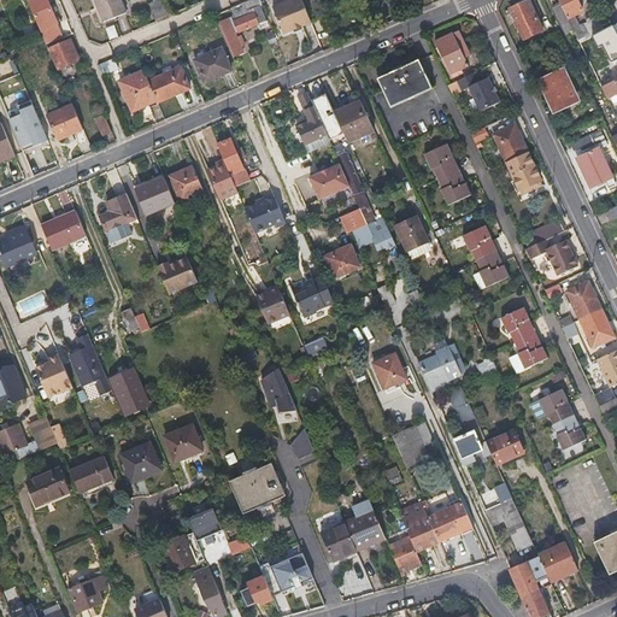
[(0,0),(0,13),(19,5),(16,0),(0,0)]
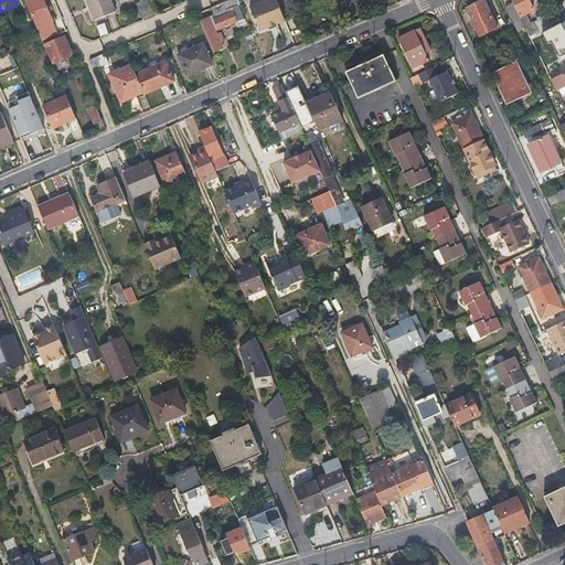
[(23,0),(35,27),(51,20),(42,0),(23,0)]
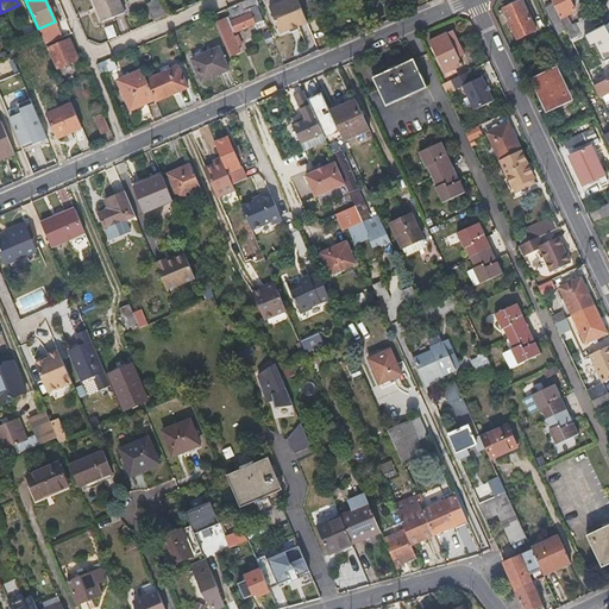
[(115,0),(89,0),(99,20),(121,11),(115,0)]
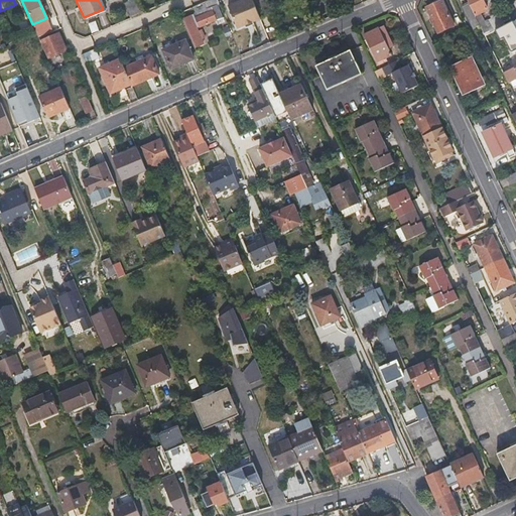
[(129,0),(123,3),(129,16),(131,15),(140,11),(135,0),(129,0)]
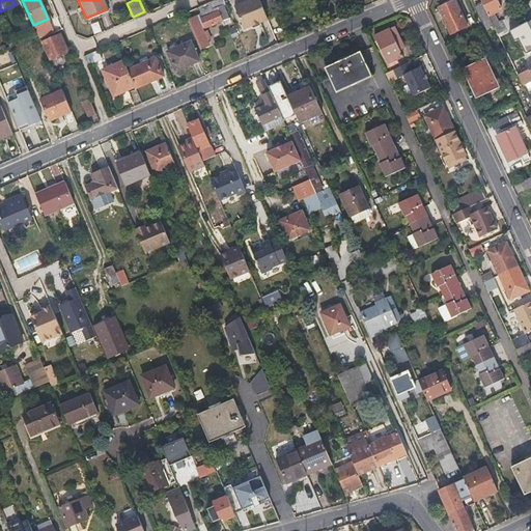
[(223,7),(225,6),(222,0),(216,0),(197,7),(200,17),(223,7)]
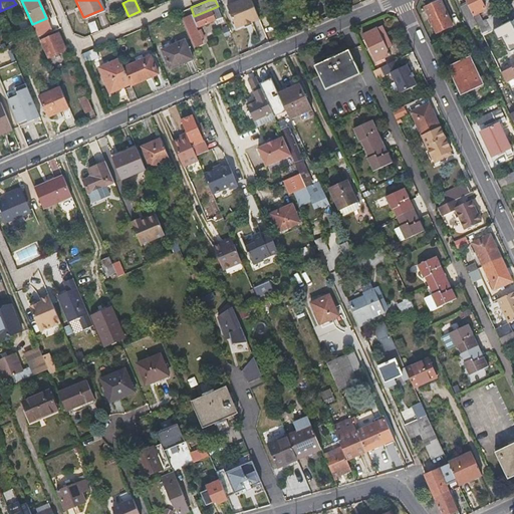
[(258,15),(251,0),(236,0),(226,5),(235,25),(258,15)]
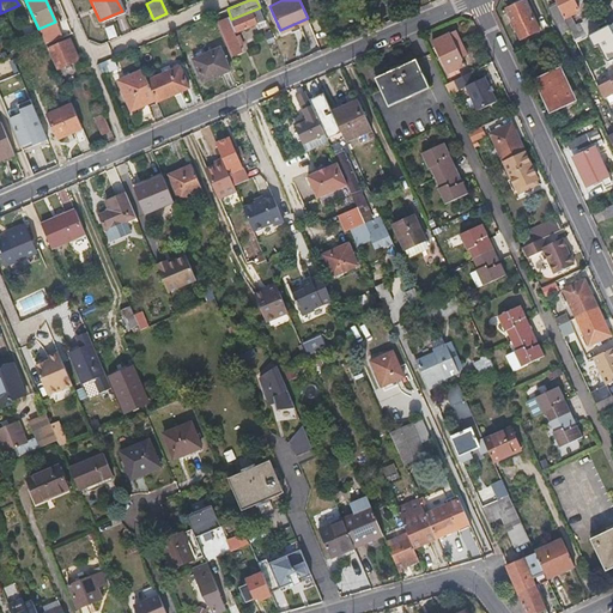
[(540,30),(525,0),(507,10),(521,40),(540,30)]
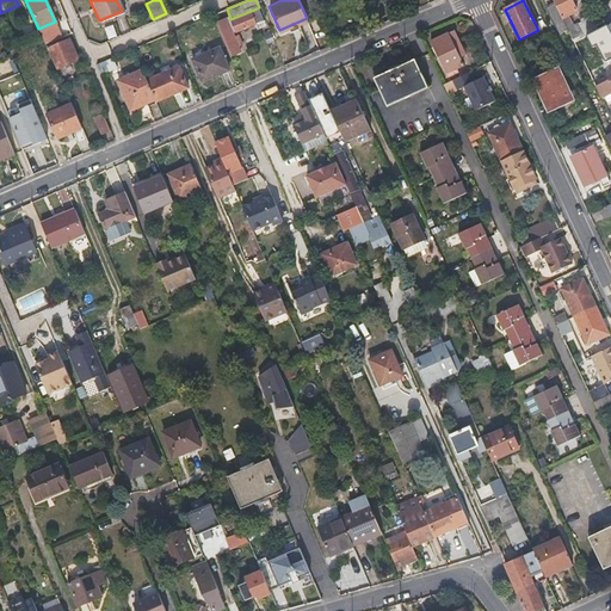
[(553,0),(562,18),(568,16),(578,11),(572,0),(553,0)]
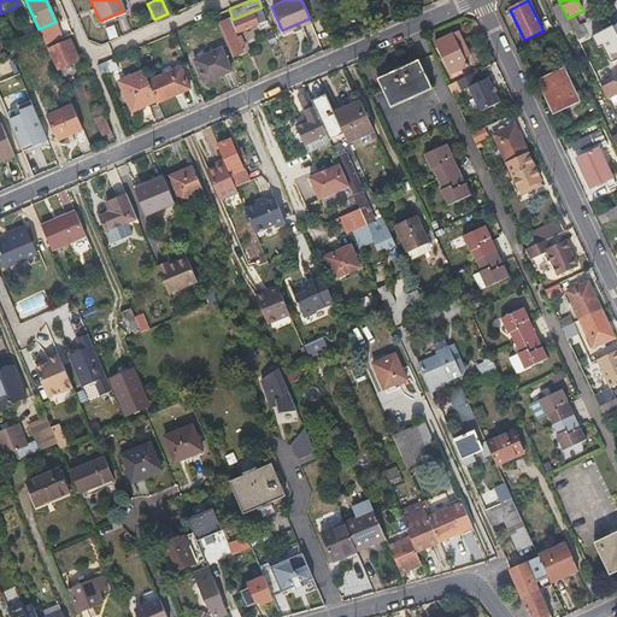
[(218,25),(231,57),(242,52),(240,46),(244,45),(241,37),(238,39),(236,36),(260,27),(262,30),(268,28),(259,9),(233,19),(218,25)]
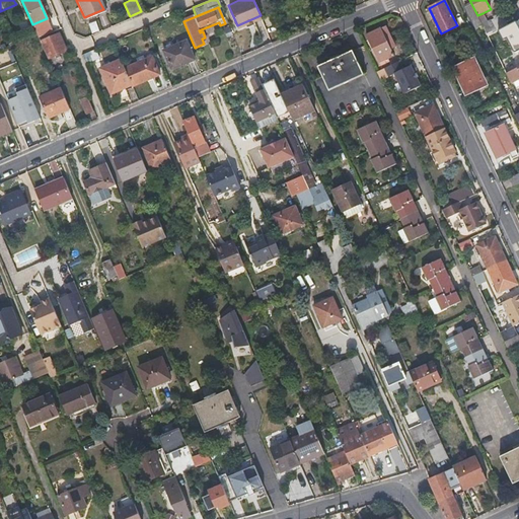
[(483,13),(477,15),(487,35),(493,32),(483,13)]
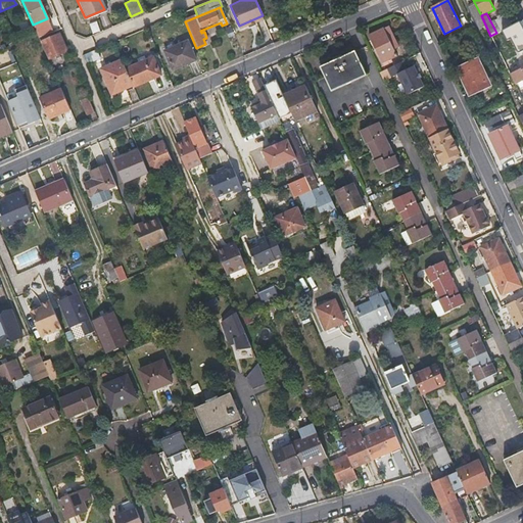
[(522,29),(522,18),(512,25),(516,33),(522,29)]
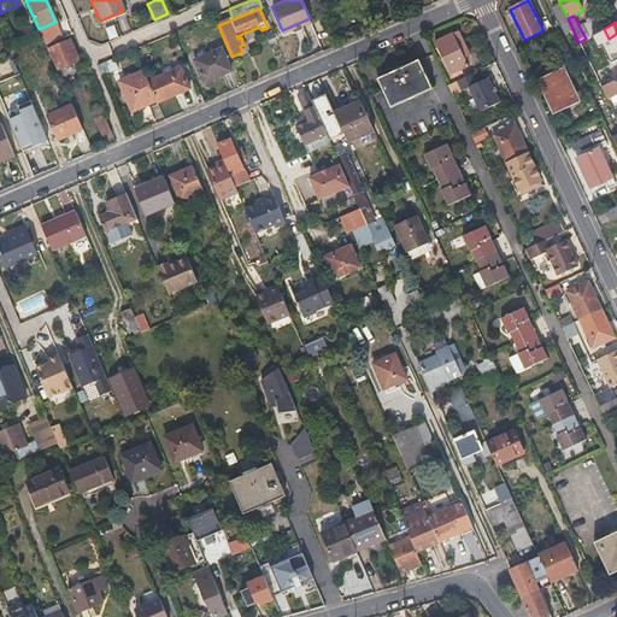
[(470,53),(459,30),(436,41),(451,74),(468,65),(464,56),(470,53)]
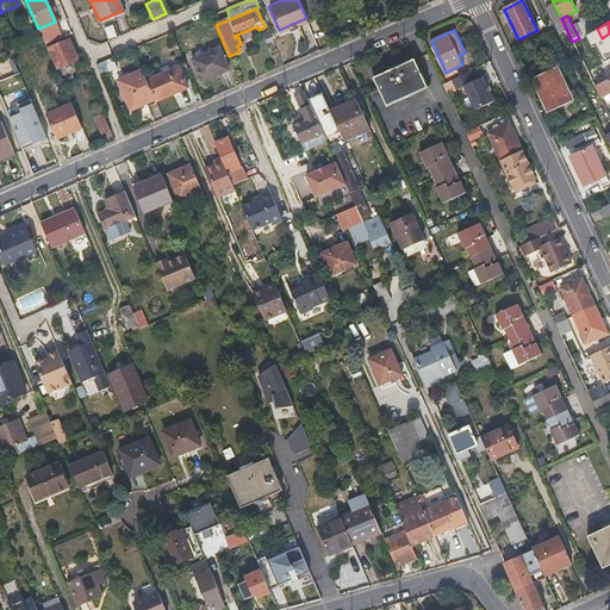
[(579,38),(572,42),(595,86),(607,80),(584,36),(579,38)]
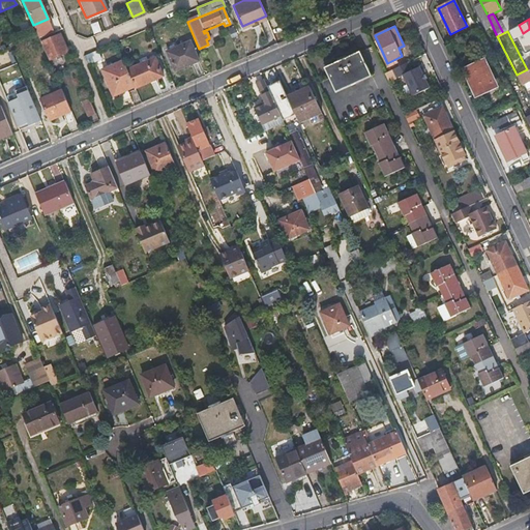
[(40,41),(48,58),(65,51),(59,35),(40,41)]
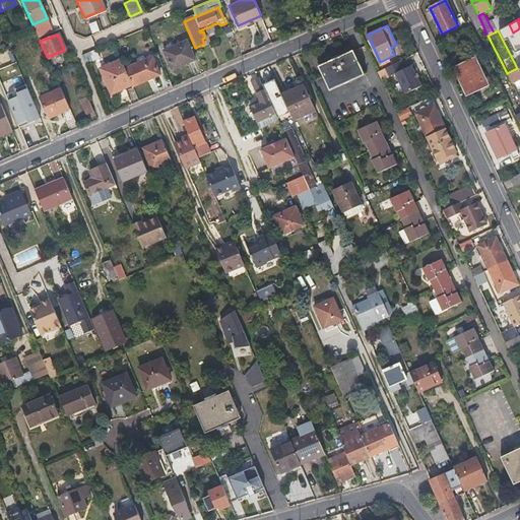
[(164,52),(171,68),(193,59),(186,42),(164,52)]
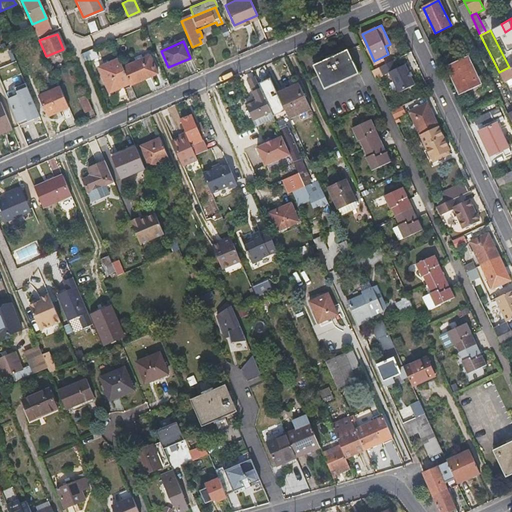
[(79,53),(83,62),(96,57),(92,48),(79,53)]
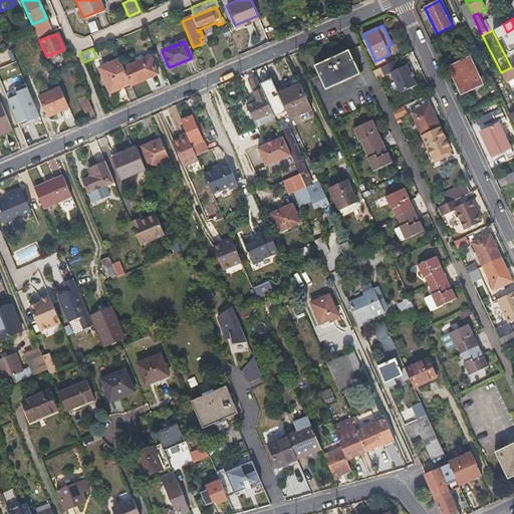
[(324,87),(354,72),(344,51),(335,55),(333,52),(325,57),(326,60),(314,65),(324,87)]
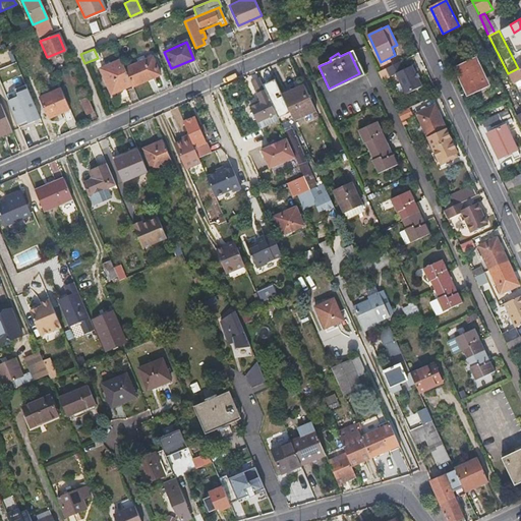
[(125,68),(133,87),(159,75),(152,58),(125,68)]
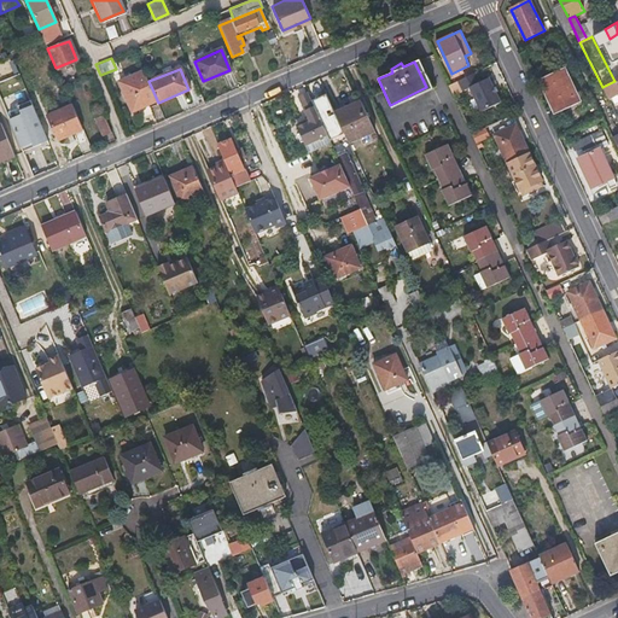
[(132,115),(158,103),(149,81),(145,71),(118,82),(132,115)]
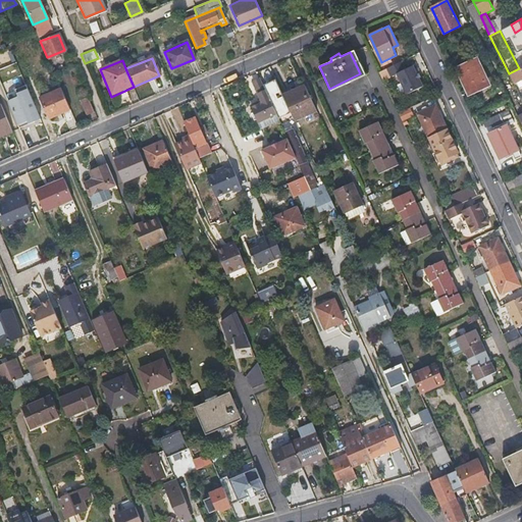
[(487,85),(476,61),(459,69),(469,93),(487,85)]
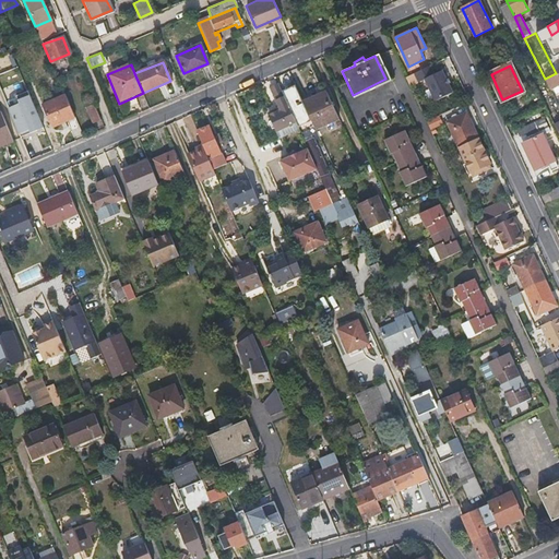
[(558,84),(558,71),(556,73),(545,79),(549,90),(558,84)]
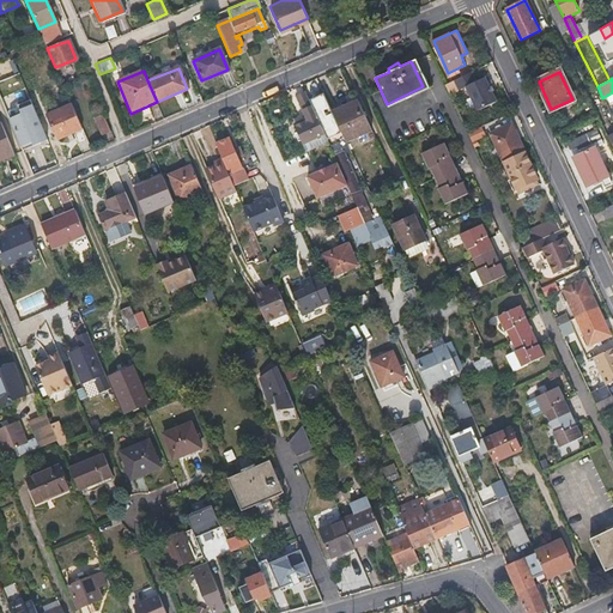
[(486,90),(483,80),(463,89),(467,98),(486,90)]
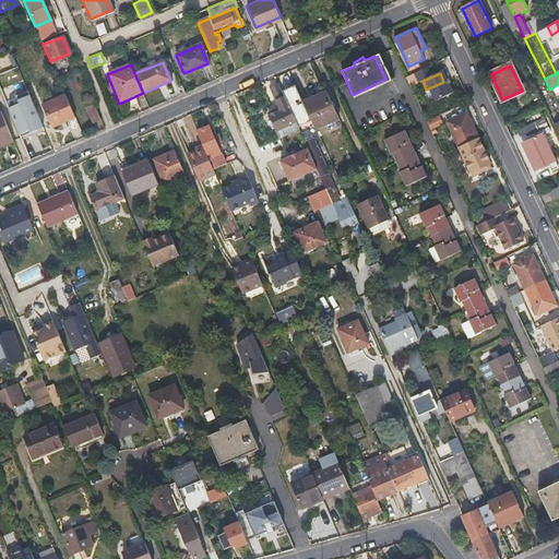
[(297,91),(290,75),(283,79),(289,94),(297,91)]
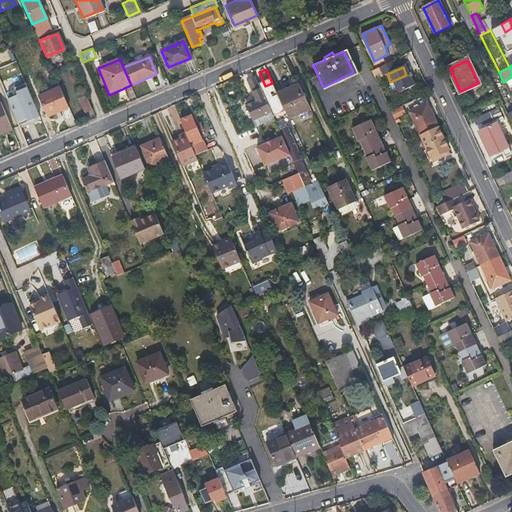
[(252,119),(271,111),(255,76),(247,80),(256,100),(245,105),(252,119)]
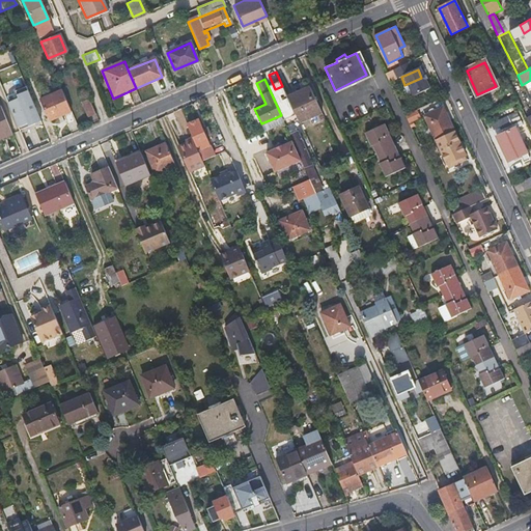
[(20,130),(40,120),(26,85),(15,90),(18,98),(7,102),(20,130)]
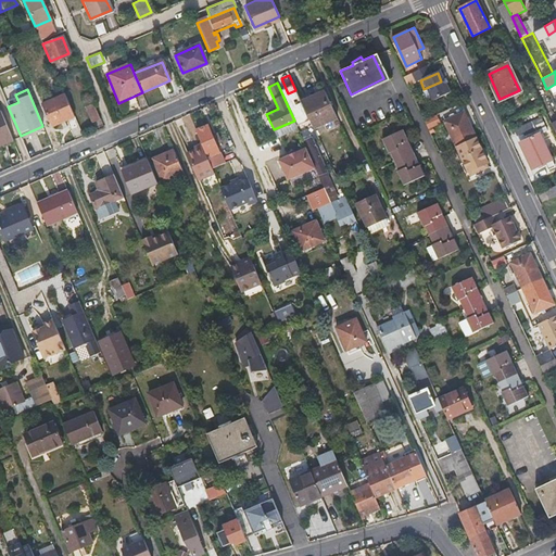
[(337,118),(323,90),(301,100),(315,128),(337,118)]
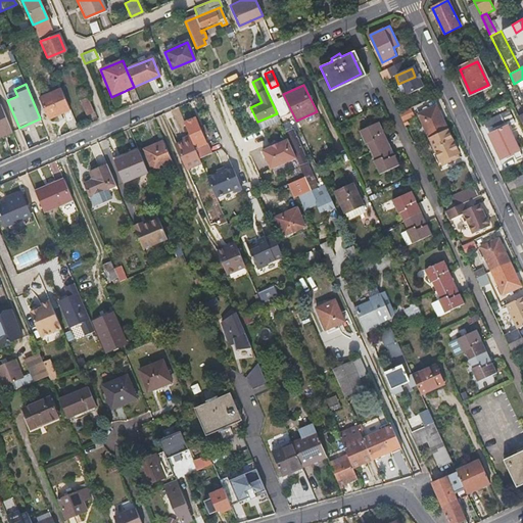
[(55,112),(69,106),(61,88),(39,97),(48,117),(56,114),(55,112)]
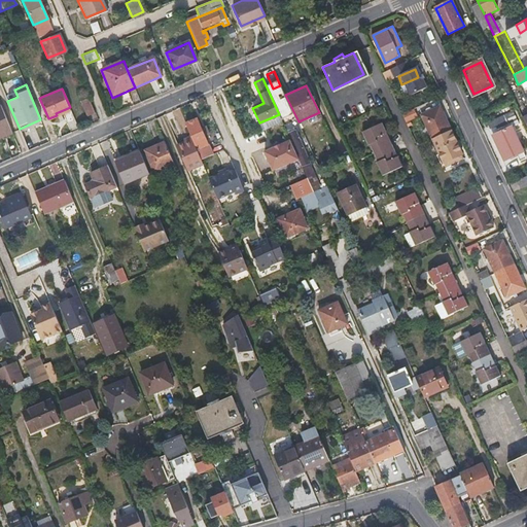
[(88,115),(97,112),(90,97),(81,100),(88,115)]
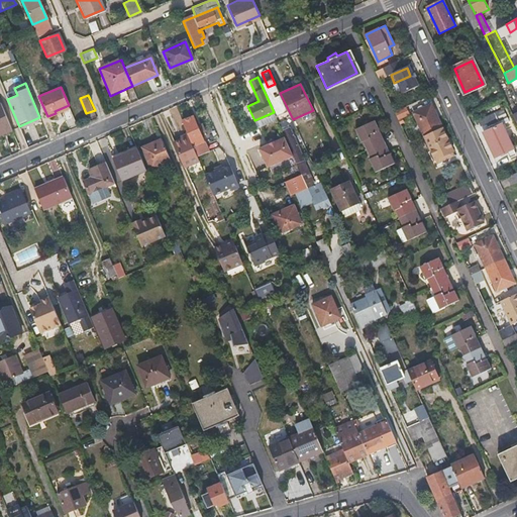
[(0,132),(11,128),(0,101),(0,132)]
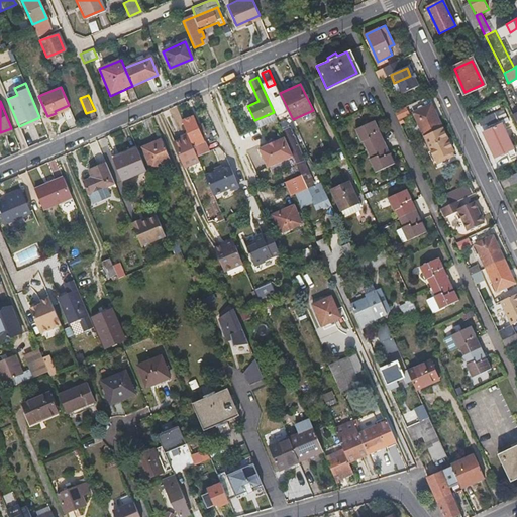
[(414,113),(424,136),(442,127),(432,105),(414,113)]
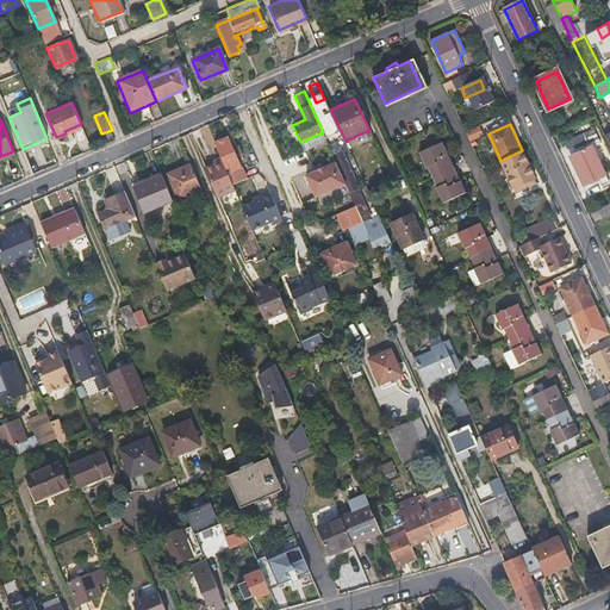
[(480,126),(467,131),(471,142),(484,137),(480,126)]
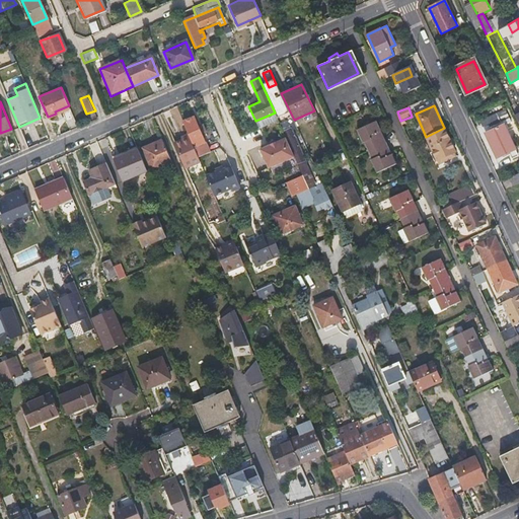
[(512,123),(506,110),(488,120),(488,122),(483,125),(498,158),(516,149),(505,127),(512,123)]
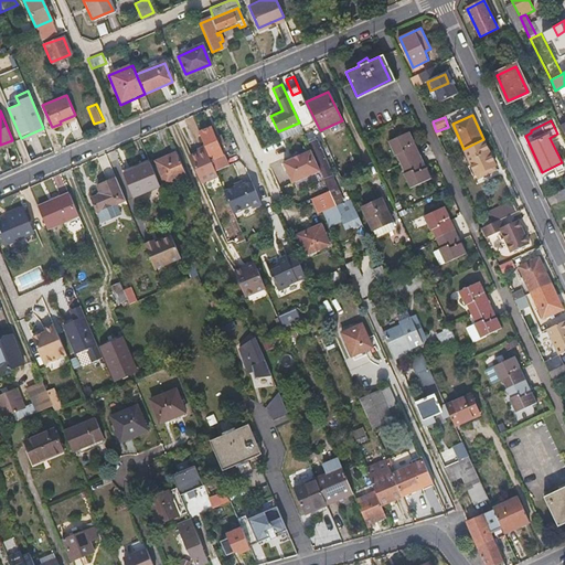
[(402,166),(408,179),(429,169),(407,123),(386,132),(393,148),(395,147),(404,164),(402,166)]
